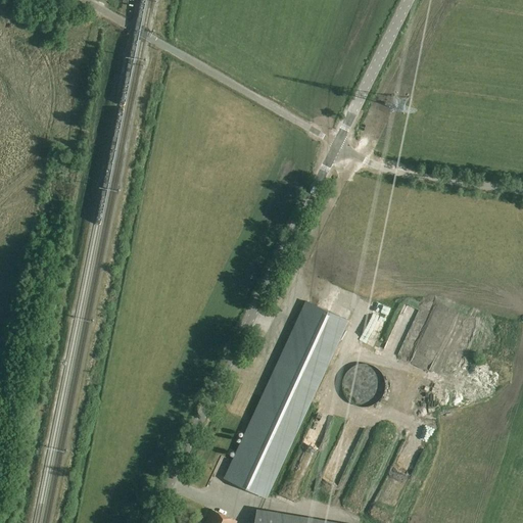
[(264,394),(251,422),(225,479),(267,498),(293,441),(305,414),(323,376),(350,316),(308,296),(281,357),(264,394)]
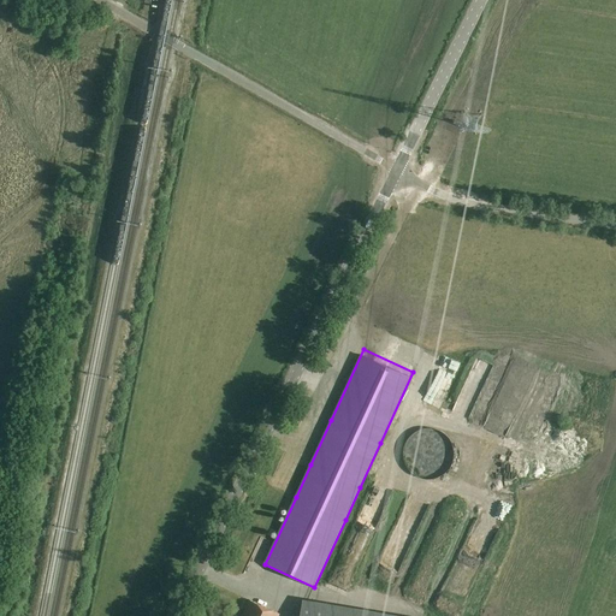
[(451,375),(457,365),(449,361),(444,371),(451,375)]
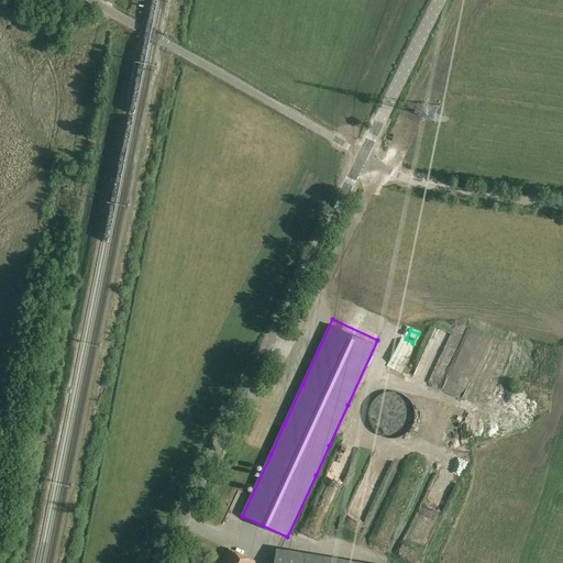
[(368,412),(368,415),(368,417),(368,418),(368,420),(370,422),(371,424),(371,426),(372,428),(373,429),(375,430),(376,432),(377,433),(379,434),(381,435),(383,435),(385,437),(386,438),(388,438),(390,438),(393,438),(394,438),(396,437),(398,437),(400,435),(401,435),(404,434),(405,433),(407,432),(408,430),(409,429),(410,428),(411,426),(412,424),(414,422),(414,420),(415,418),(415,417),(415,415),(415,412),(415,410),(414,409),(414,407),(412,405),(411,404),(410,401),(409,400),(408,398),(407,397),(405,396),(404,395),(401,394),(400,393),(398,393),(396,392),(394,392),(393,392),(390,392),(388,392),(386,392),(385,393),(383,393),(381,394),(379,395),(377,396),(376,397),(375,398),(373,400),(372,401),(371,404),(371,405),(370,407),(368,409),(368,410),(368,412)]
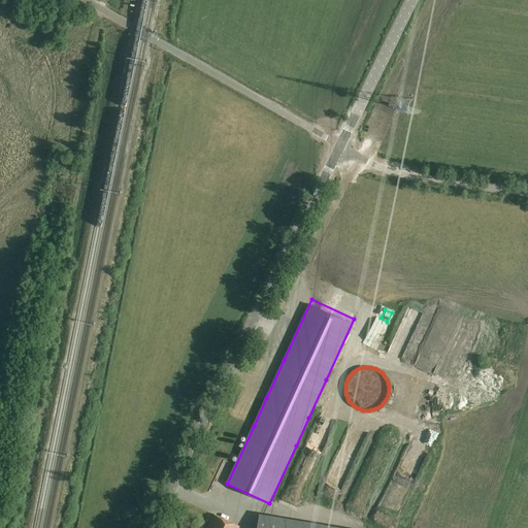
[(436,393),(438,385),(432,383),(430,392),(436,393)]
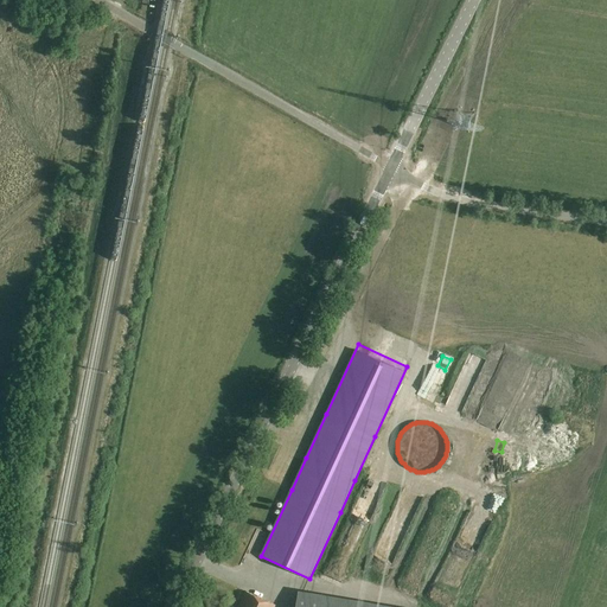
[(402,502),(408,490),(402,487),(397,498),(402,502)]
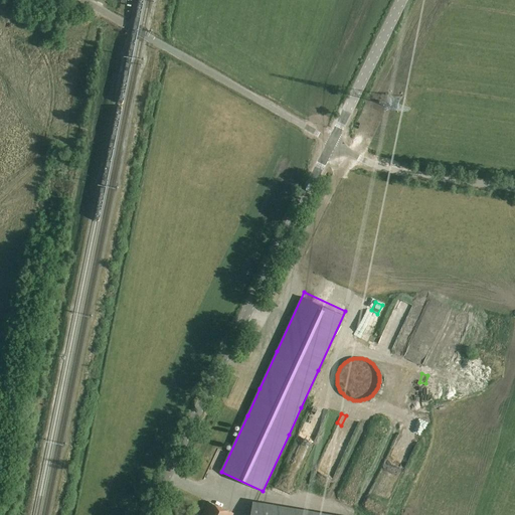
[(334,514),(252,501),(250,514),(334,514)]
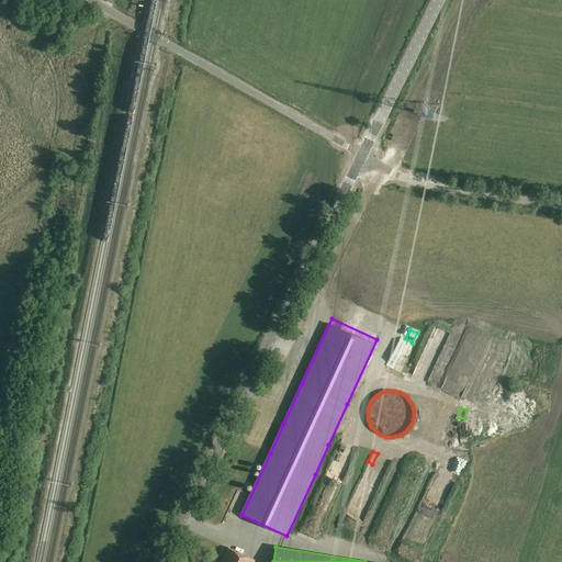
[(254,561),(255,561),(227,548),(220,561),(254,561)]
